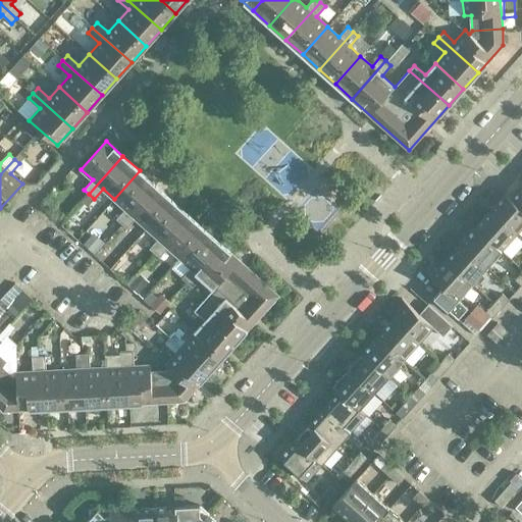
[(140,170),(114,199),(125,209),(116,219),(121,223),(156,186),(140,170)]
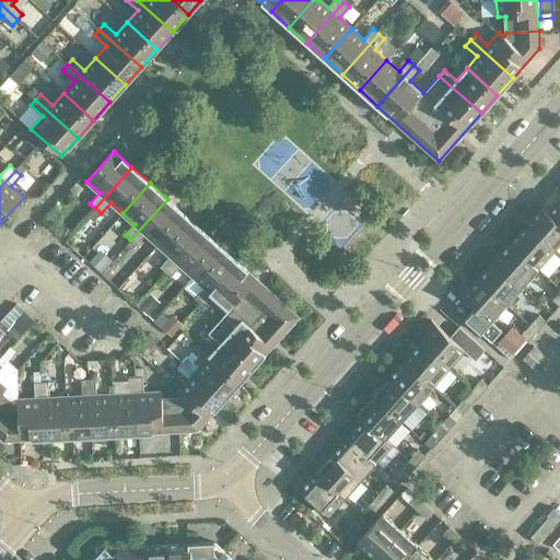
[(167,199),(130,240),(136,245),(146,234),(158,245),(185,214),(167,199)]
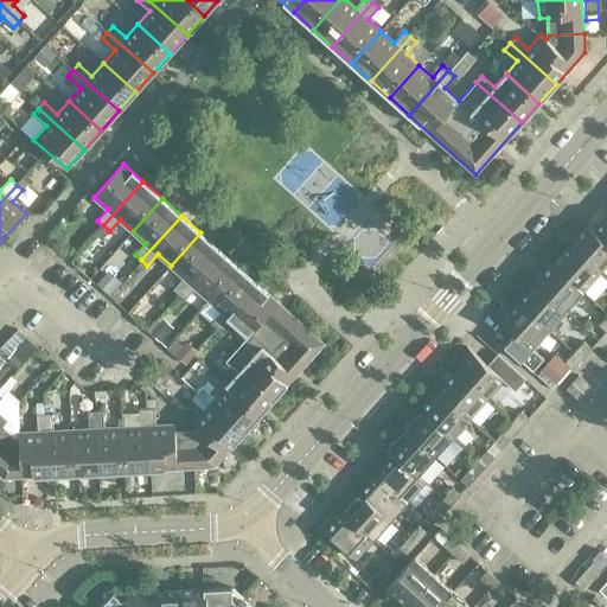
[(606,217),(594,231),(587,225),(606,243),(606,217)]
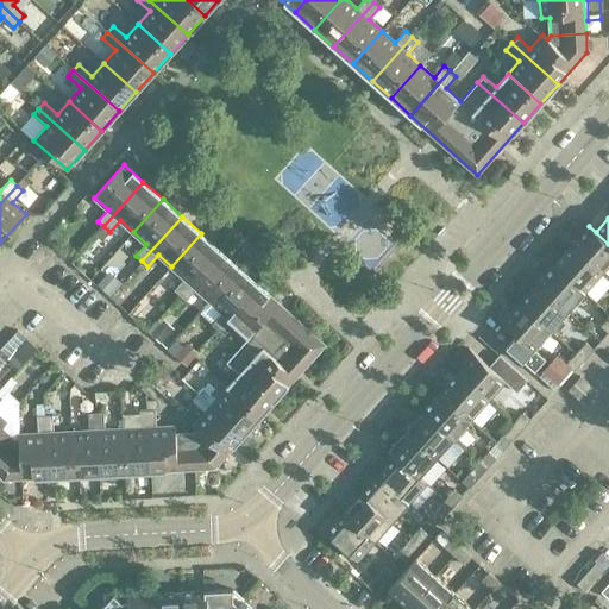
[(608,244),(589,226),(572,245),(602,272),(608,265),(608,244)]
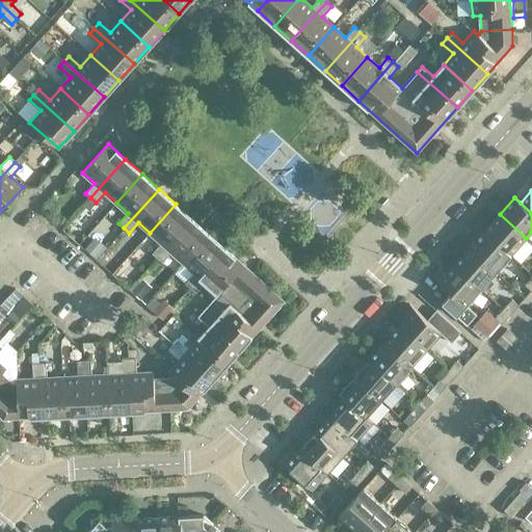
[(176,204),(150,233),(161,243),(152,253),(157,258),(192,219),(176,204)]
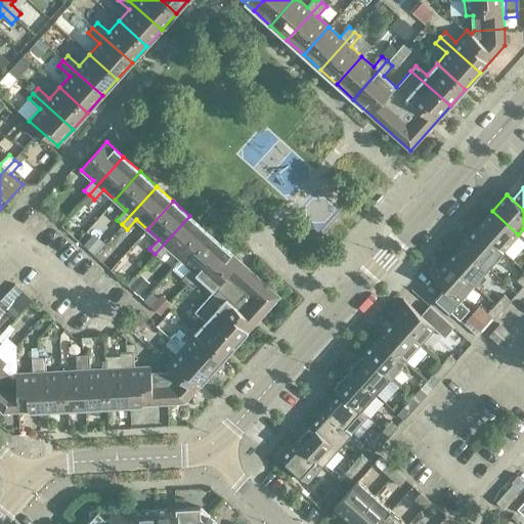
[(518,234),(492,211),(477,227),(504,251),(518,234)]
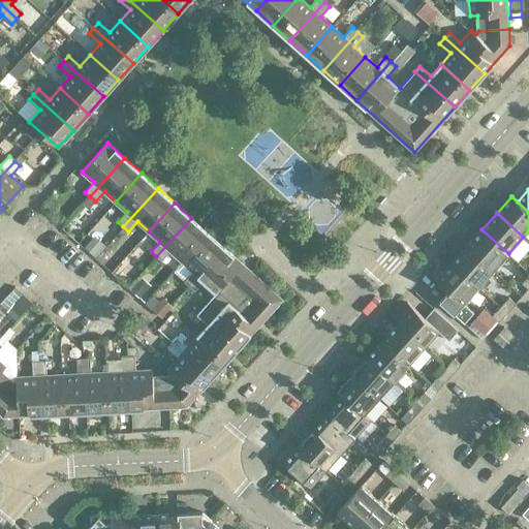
[(191,218),(156,256),(162,261),(170,251),(182,261),(208,232),(191,218)]
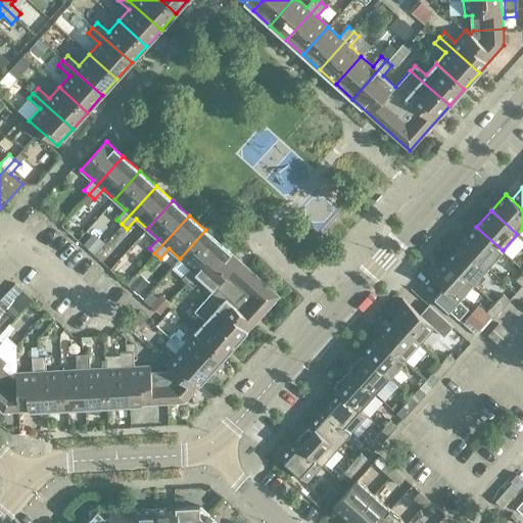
[(503,250),(476,227),(462,243),(488,268),(503,250)]
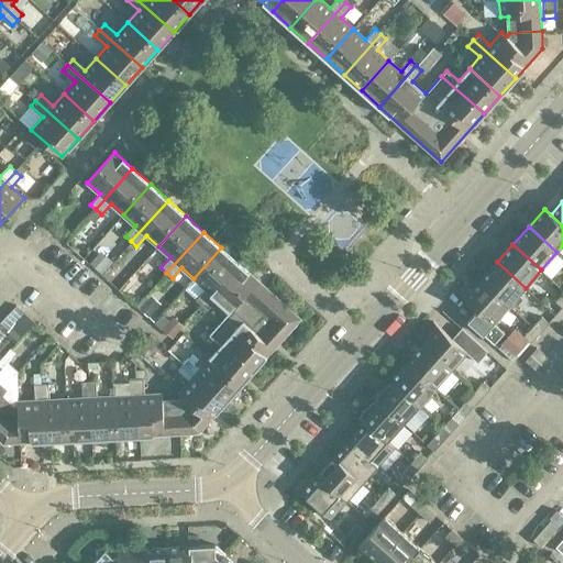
[(221,247),(194,278),(206,289),(197,299),(202,305),(239,264),(221,247)]
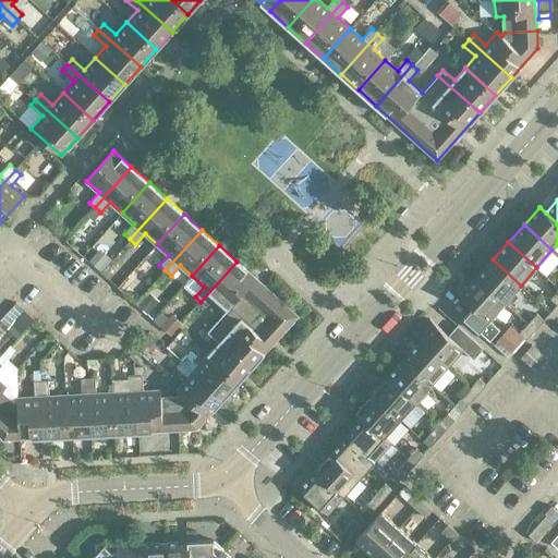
[(521,286),(493,259),(476,278),(505,303),(521,286)]
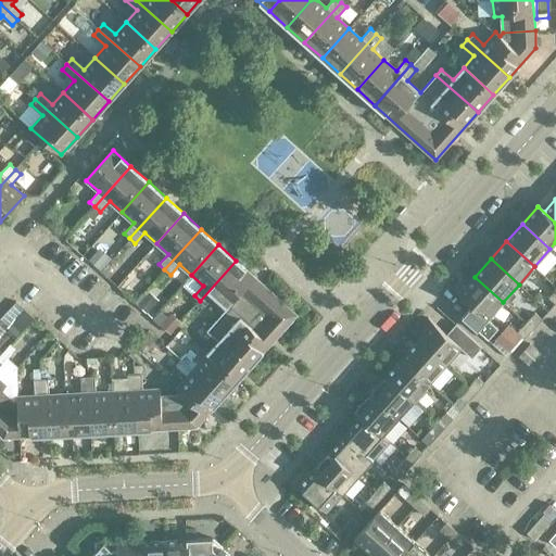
[(236,261),(200,301),(205,305),(214,295),(226,306),(253,276),(236,261)]
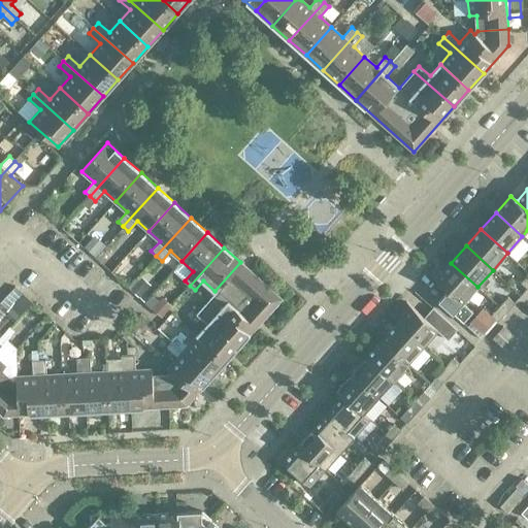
[(207,324),(198,334),(226,360),(282,299),(240,262),(215,291),(216,292),(197,314),(207,324)]
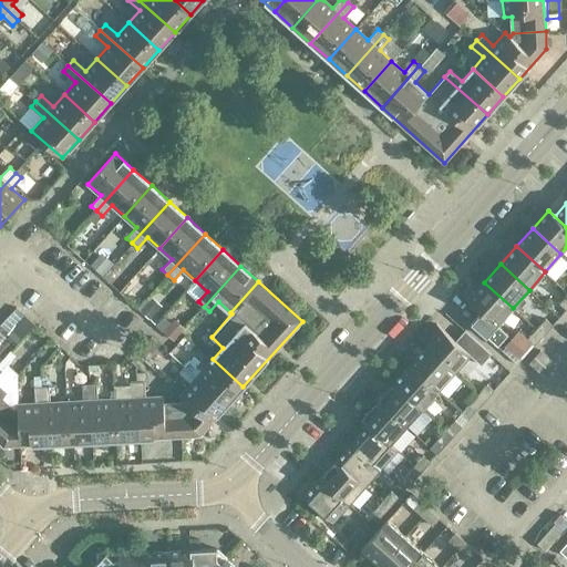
[(513,308),(484,282),(475,292),(468,287),(462,295),(481,312),(471,323),(497,347),(508,336),(497,326),(513,308)]
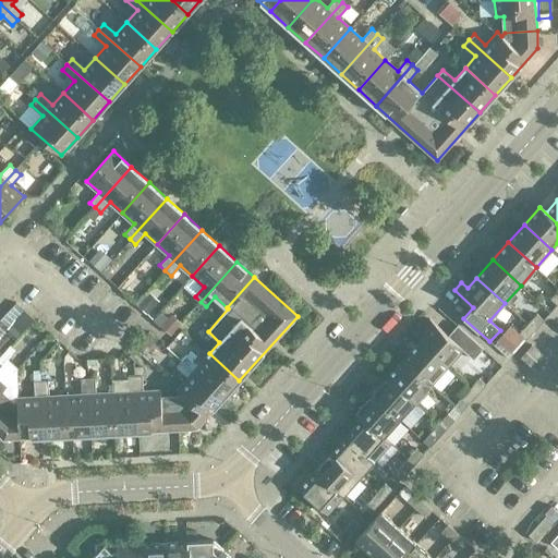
[(17,301),(1,318),(19,335),(35,317),(17,301)]
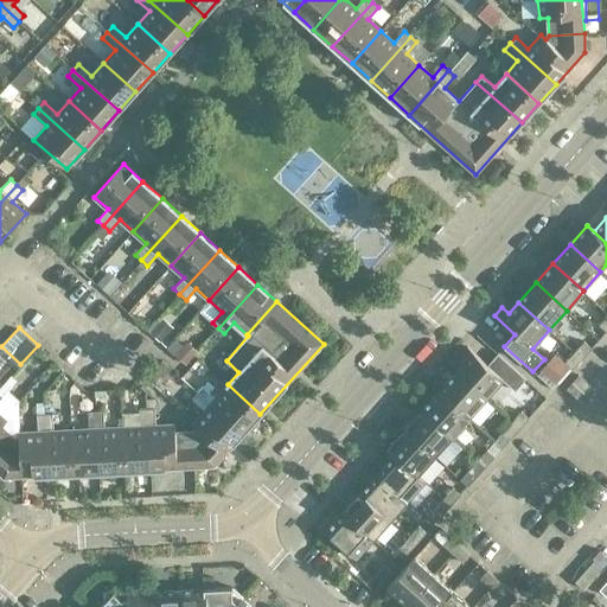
[(582,358),(592,349),(583,342),(574,352),(582,358)]
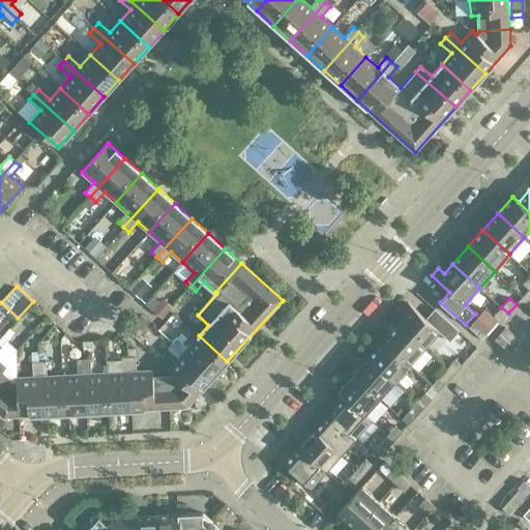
[(459,330),(435,308),(425,319),(408,302),(402,310),(407,315),(398,325),(424,349),(440,332),(449,341),(459,330)]
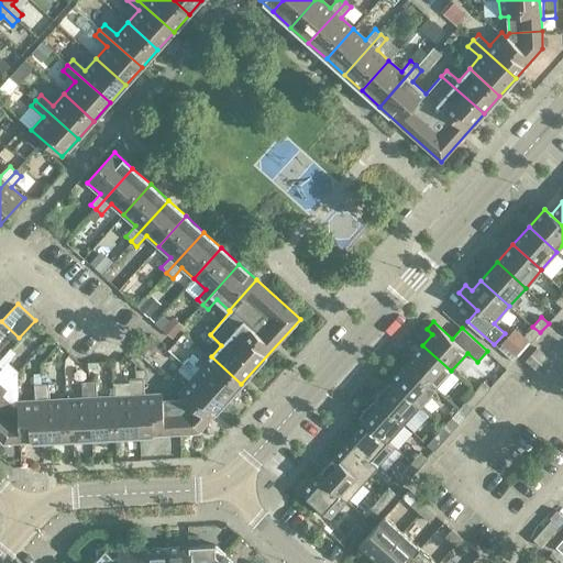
[(540,332),(532,327),(523,337),(531,343),(540,332)]
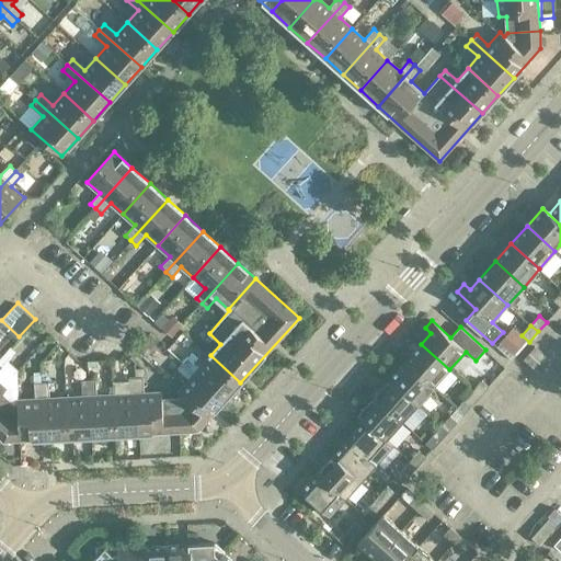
[(449,369),(421,344),(405,362),(434,387),(449,369)]
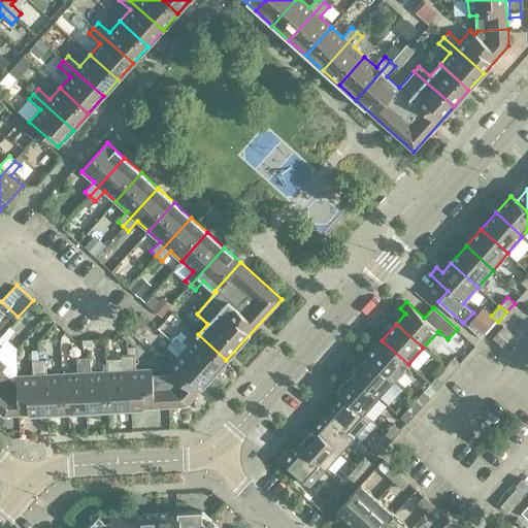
[(503,326),(493,337),(503,347),(514,335),(503,326)]
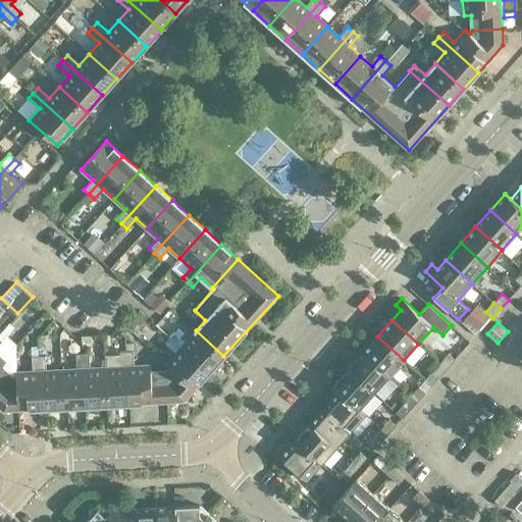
[(174,332),(169,337),(209,372),(223,356),(196,330),(186,342),(174,332)]
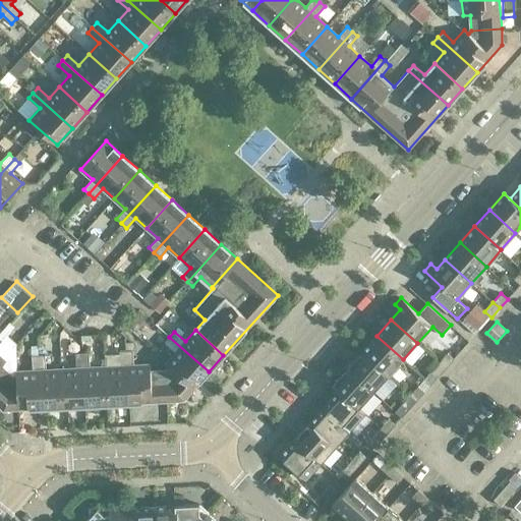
[(403,359),(377,336),(362,352),(388,375),(403,359)]
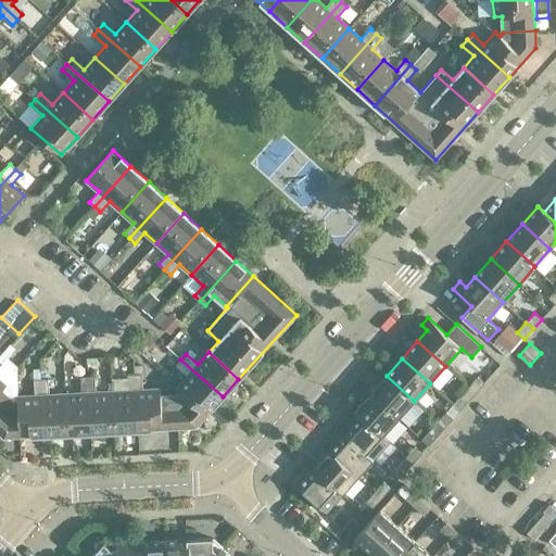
[(223,396),(180,359),(176,365),(188,376),(176,389),(180,392),(177,395),(203,418),(223,396)]
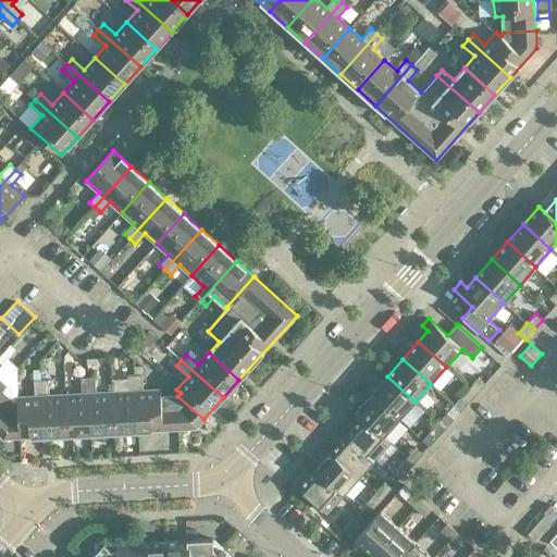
[(0,361),(0,417),(13,403),(1,392),(7,386),(0,380),(0,366),(2,363),(0,361)]
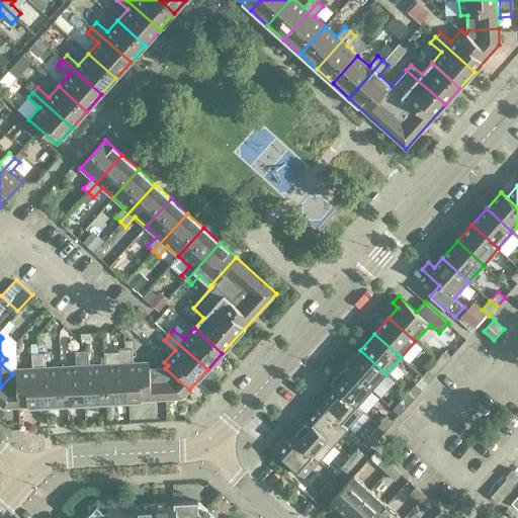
[(119,363),(104,364),(106,402),(128,401),(125,348),(118,349),(119,363)]
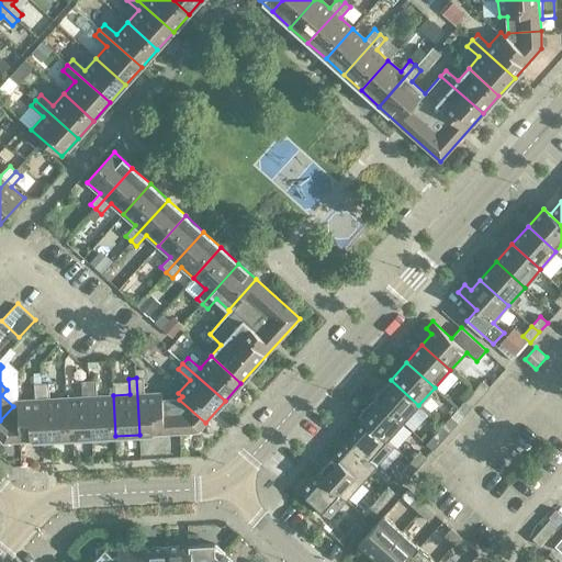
[(144,378),(136,378),(139,435),(198,431),(205,423),(179,400),(163,401),(163,393),(145,394),(144,378)]
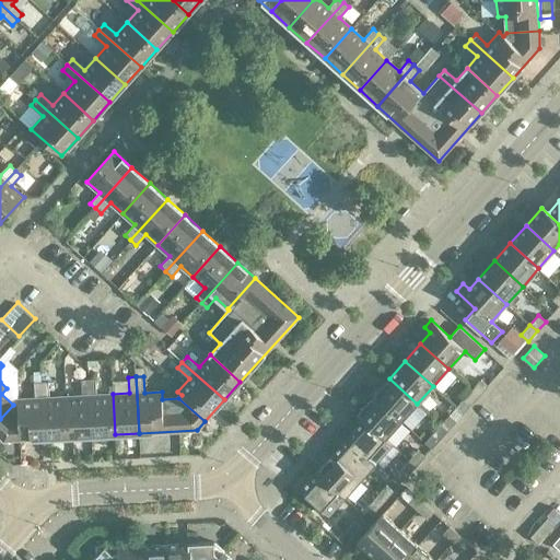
[(82,396),(66,396),(68,436),(92,435),(89,378),(81,380),(82,396)]
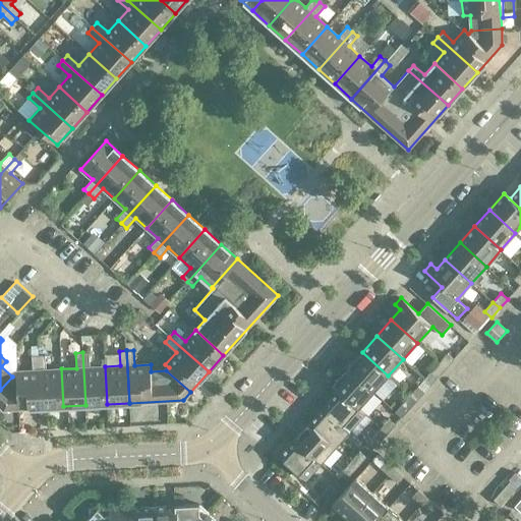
[(90,352),(82,352),(85,405),(107,404),(105,366),(91,367),(90,352)]
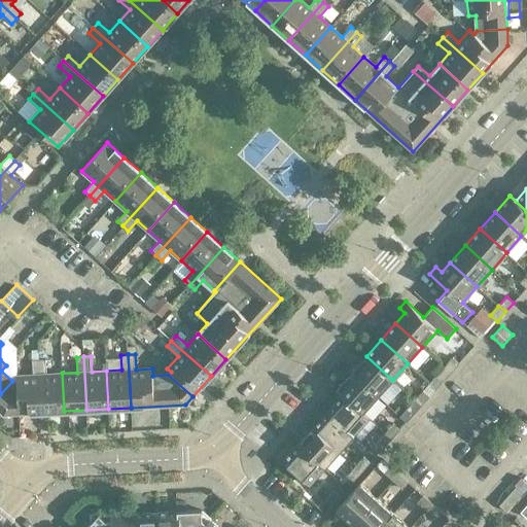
[(392,380),(366,356),(351,373),(378,396),(392,380)]
